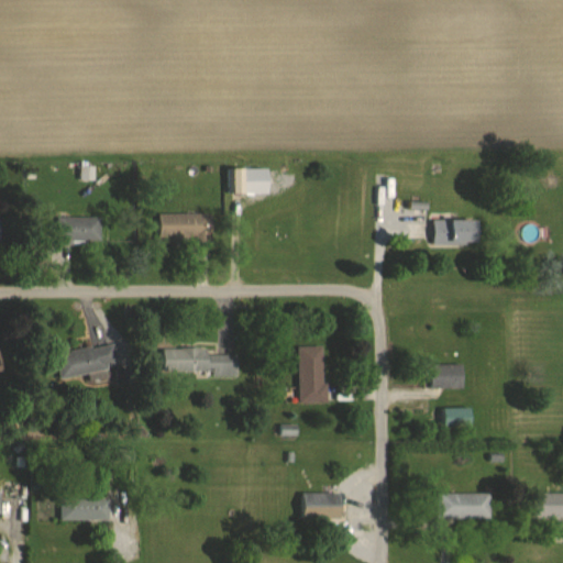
[(269,170),(227,170),(227,194),(269,194),(269,170)]
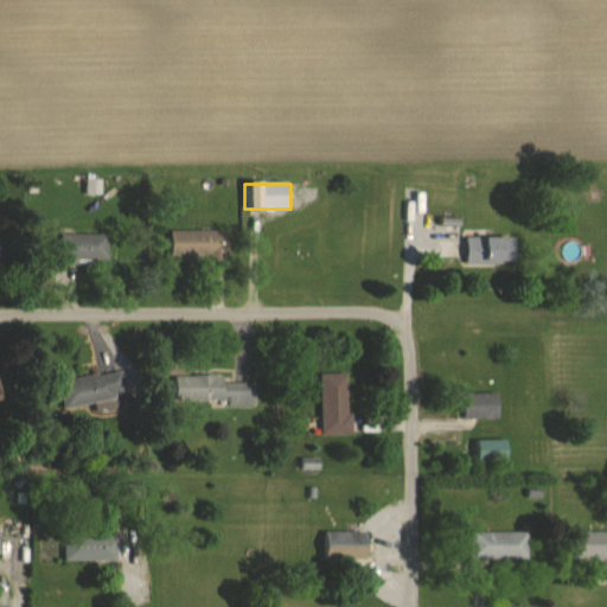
[(227,231),(172,231),(172,260),(227,260),(227,231)]
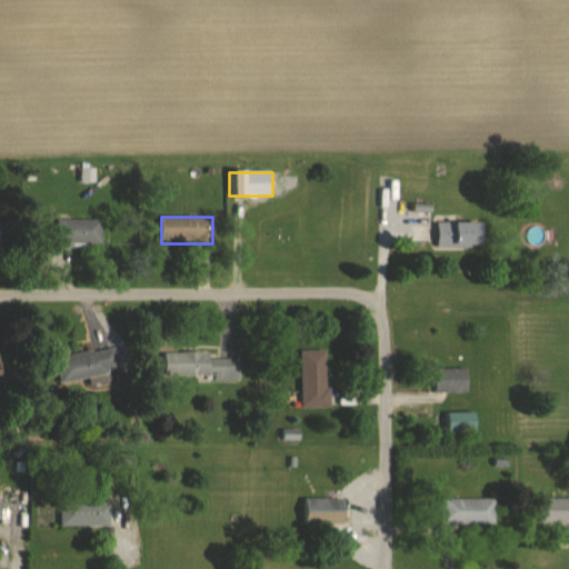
[(101,220),(57,220),(57,246),(101,246),(101,220)]
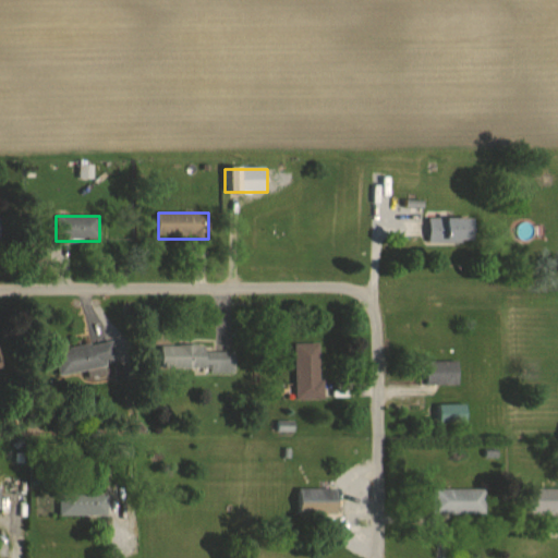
[(426,242),(475,242),(475,217),(426,217),(426,242)]
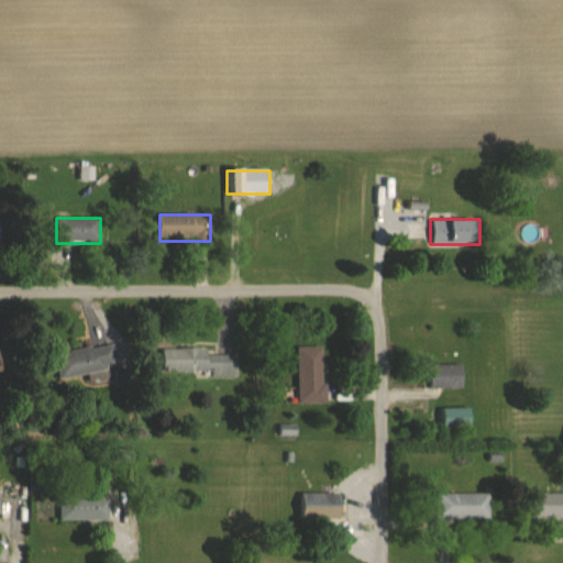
[(61,378),(127,365),(122,342),(56,355),(61,378)]
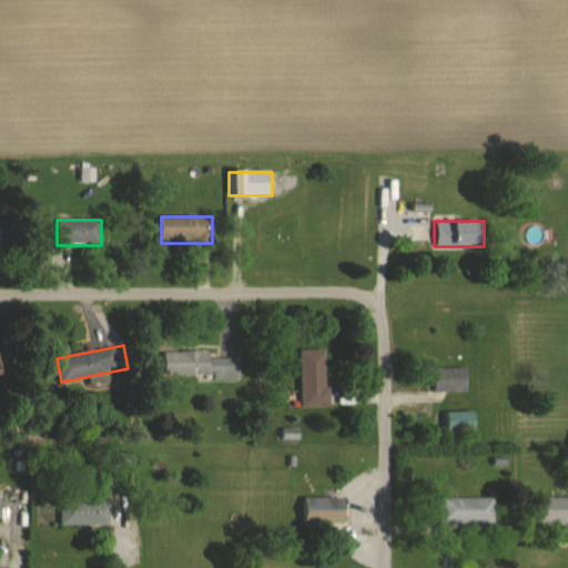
[(328,350),(300,350),(300,406),(328,406),(328,350)]
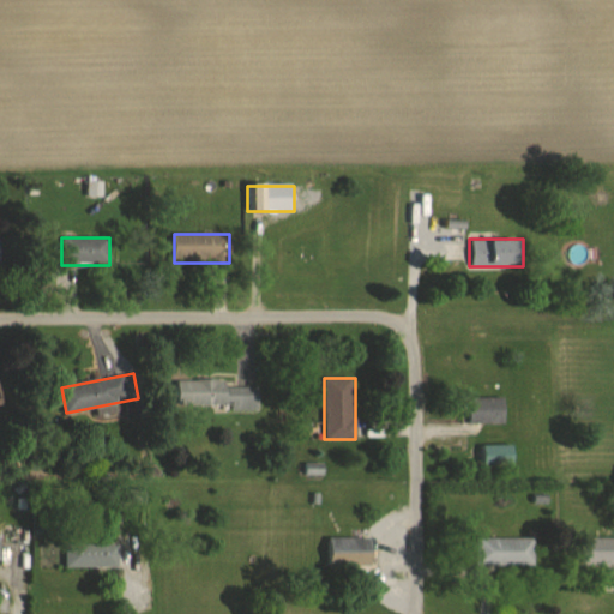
[(178,383),(178,408),(259,408),(259,383),(178,383)]
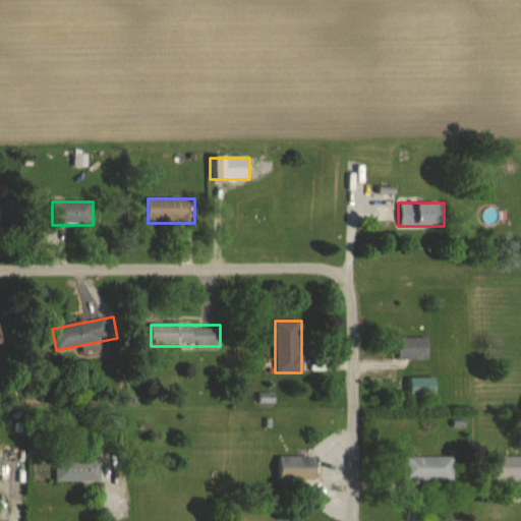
[(428,359),(428,337),(395,337),(395,359),(428,359)]
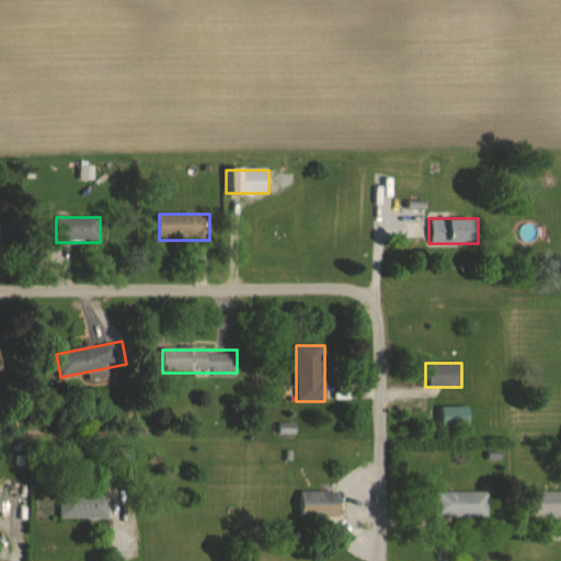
[(341,491),(298,491),(298,516),(341,516),(341,491)]
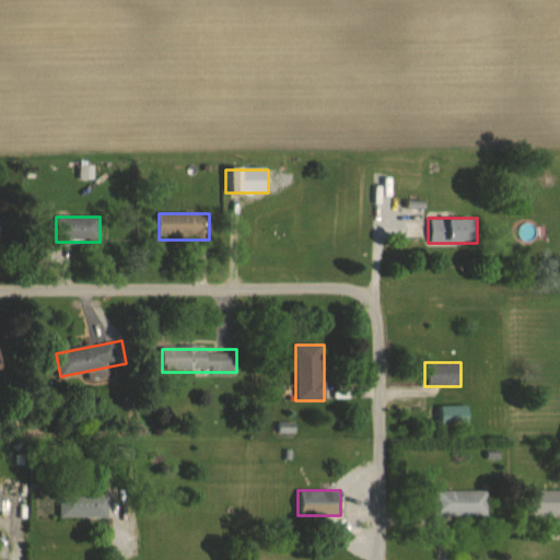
[(488,516),(488,490),(435,490),(435,516),(488,516)]
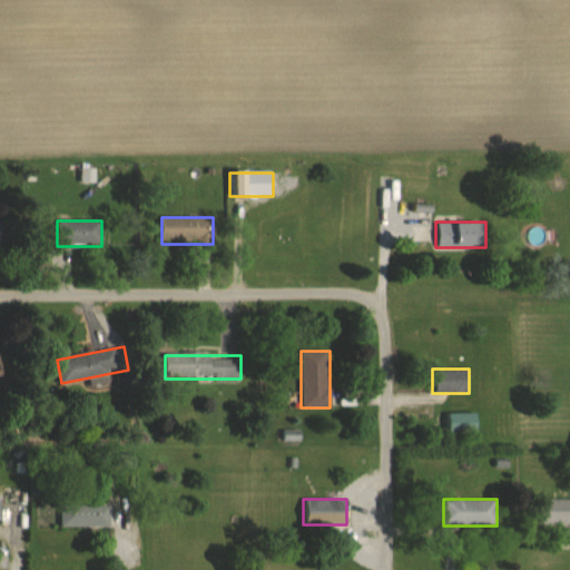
[(60,527),(109,528),(109,505),(61,504),(60,527)]
